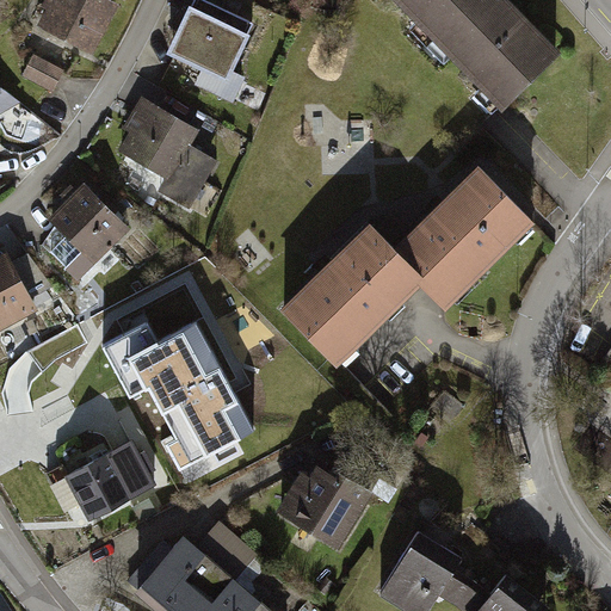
[(116,1),(112,0),(45,0),(35,23),(91,51),(116,1)]
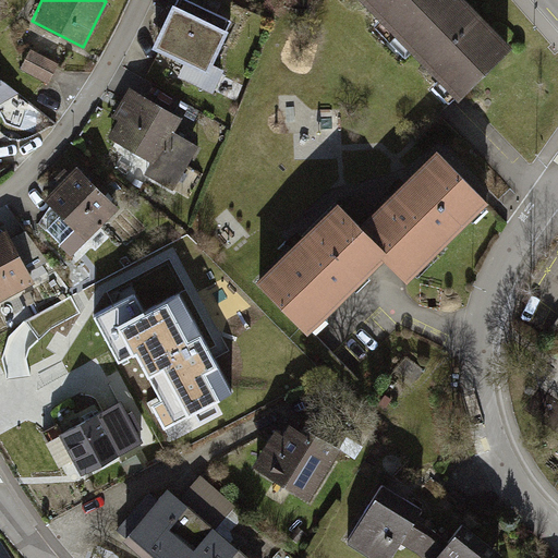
[(229,20),(185,0),(180,0),(160,44),(208,64),(229,20)]
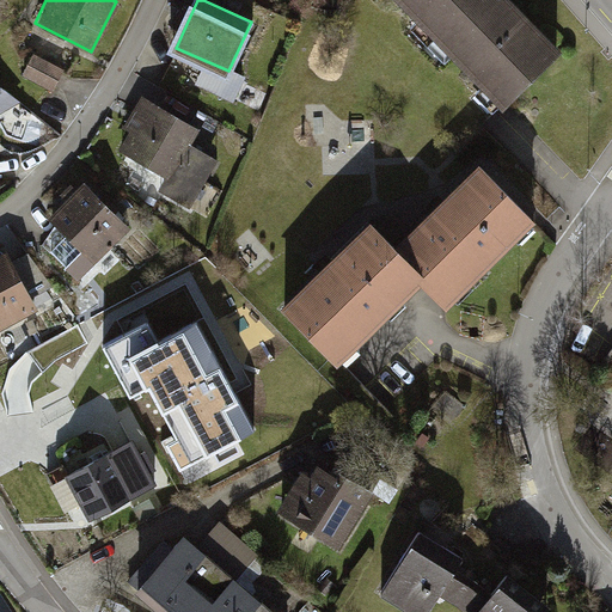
[(397,0),(499,105),(562,44),(518,0),(397,0)]
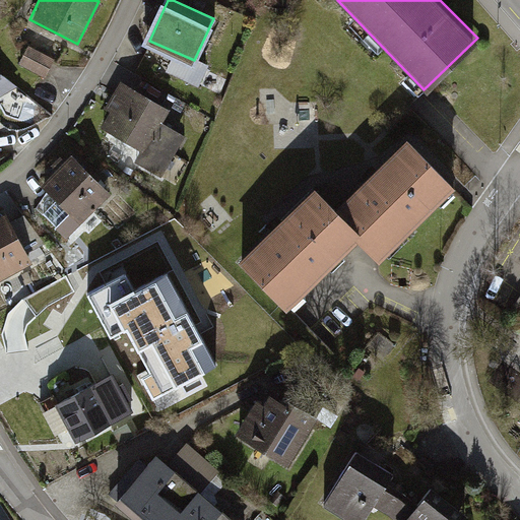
[(22,62),(48,72),(55,55),(29,45),(22,62)]
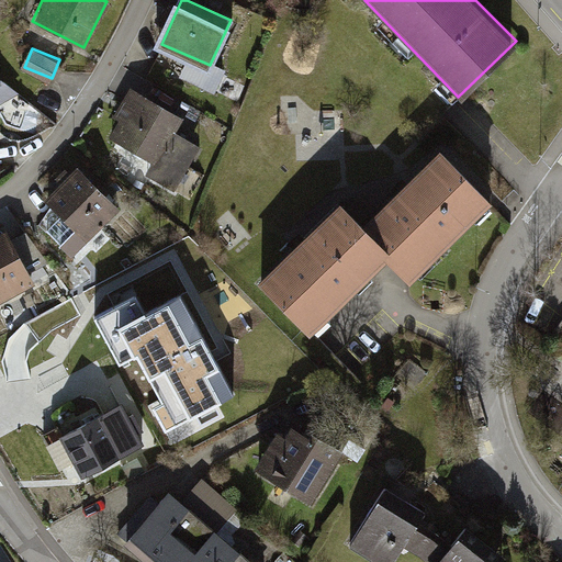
[(132,100),(109,147),(139,163),(130,181),(176,204),(202,152),(173,137),(180,125),(132,100)]
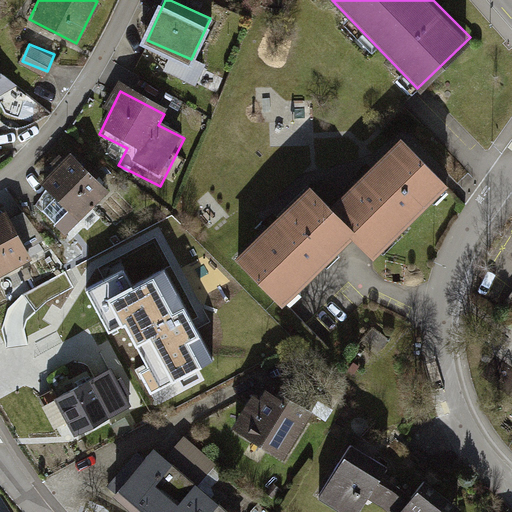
[(356,232),(351,238),(373,260),(449,185),(399,136),(330,205),(356,232)]
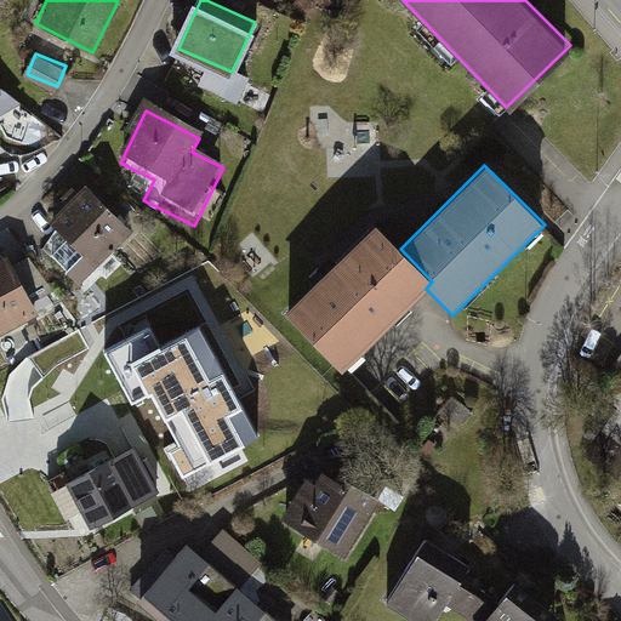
[(132,238),(84,188),(47,223),(62,239),(45,257),(78,291),(132,238)]
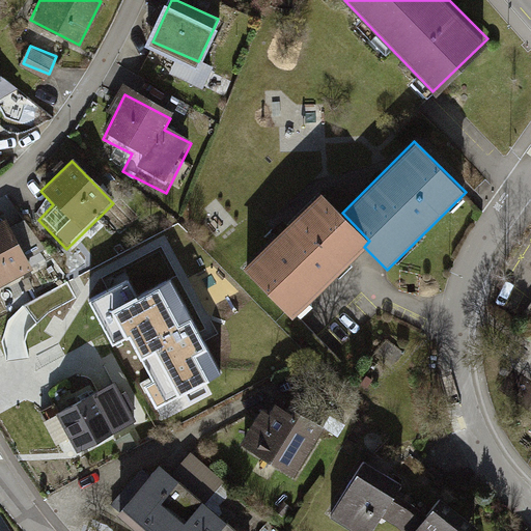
[(318,190),(243,267),(291,318),(364,247),(369,241),(342,213),(318,190)]
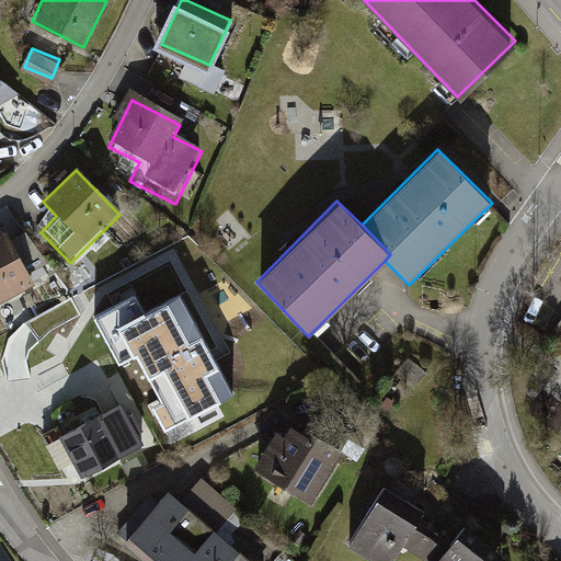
[(7,237),(0,240),(0,302),(31,288),(7,237)]
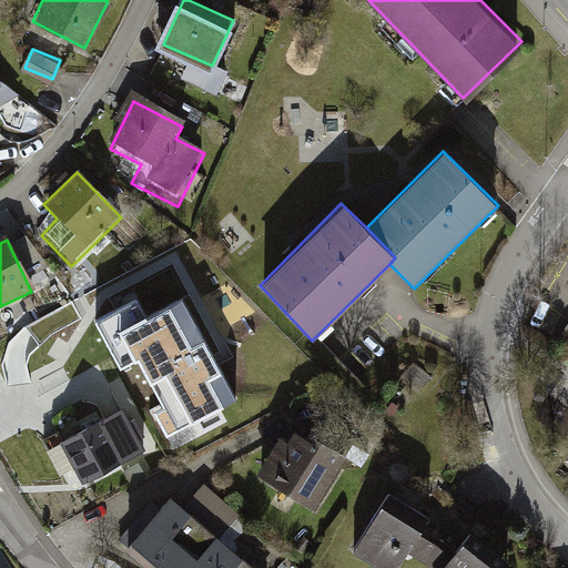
[(137,297),(92,321),(118,369),(137,359),(161,408),(153,413),(166,437),(200,421),(203,427),(220,418),(215,409),(234,399),(182,300),(148,317),(137,297)]
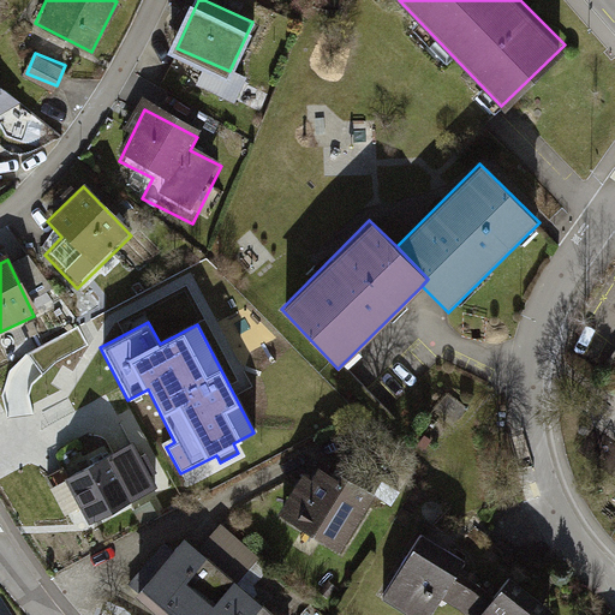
[(135,443),(66,478),(89,523),(157,488),(135,443)]
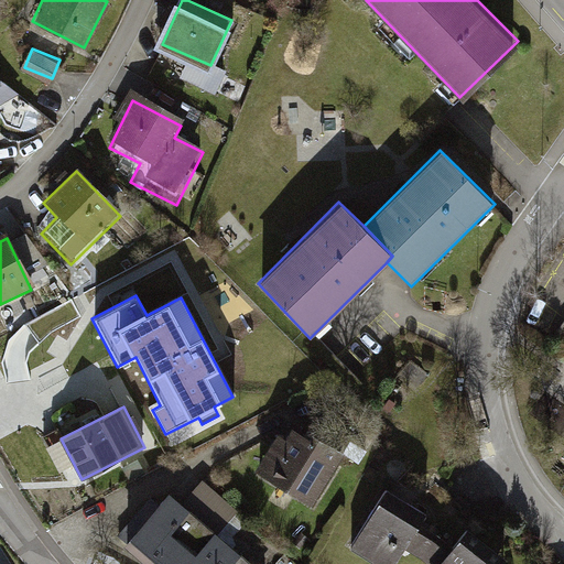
[(281,440),(251,495),(313,528),(343,472),(281,440)]
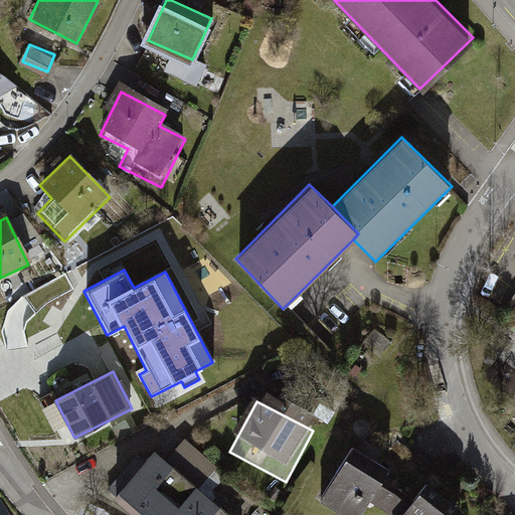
[(367,514),(389,479),(341,449),(316,491),(359,514),(367,514)]
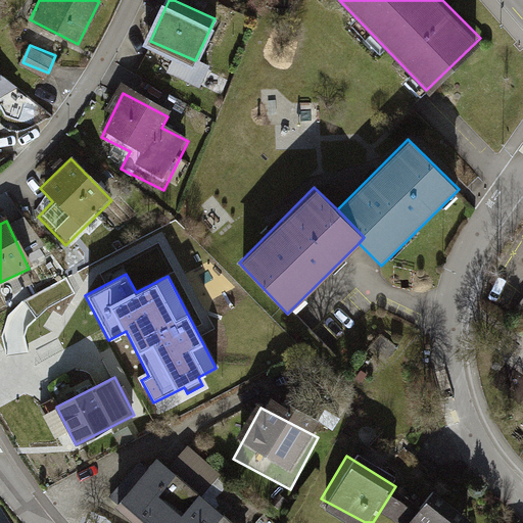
[(227,522),(159,465),(115,515),(125,522),(227,522)]
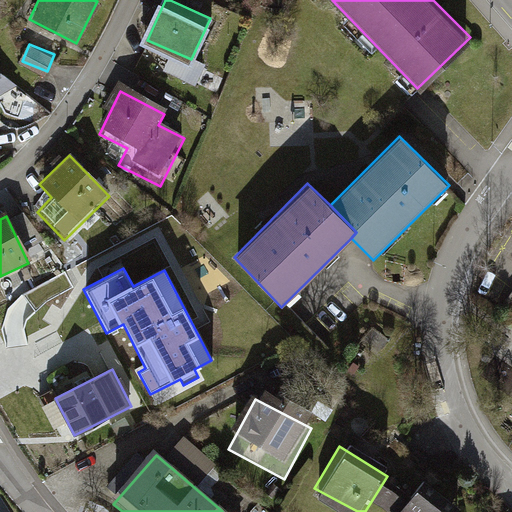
[(451,511),(419,489),(400,511),(451,511)]
